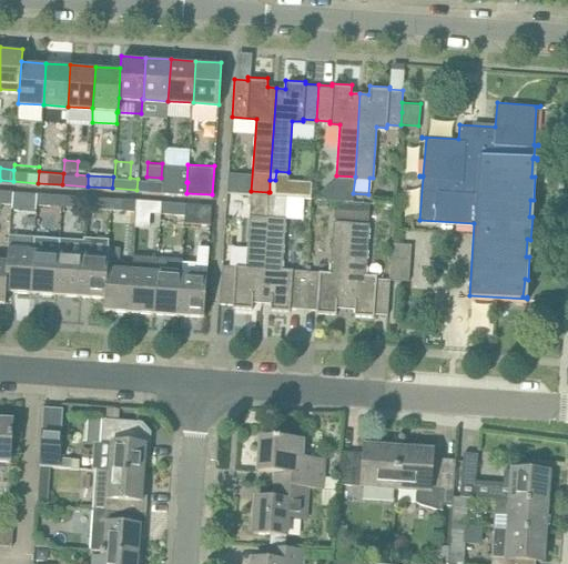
[(162,180),(138,179),(137,190),(162,192),(162,180)]
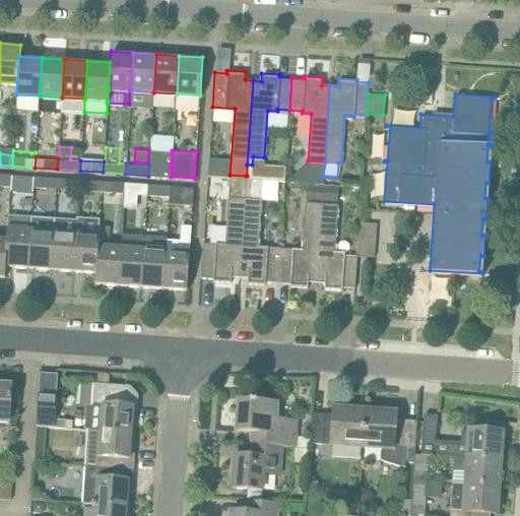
[(148,176),(171,177),(172,167),(171,167),(148,165),(148,176)]
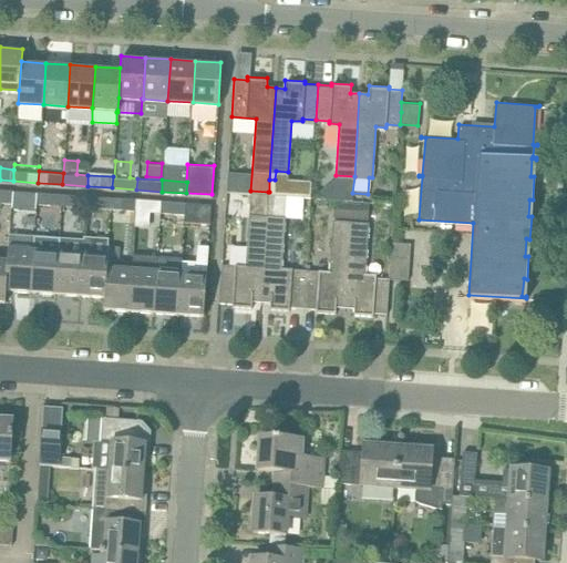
[(23,190),(12,188),(11,203),(21,204),(23,190)]
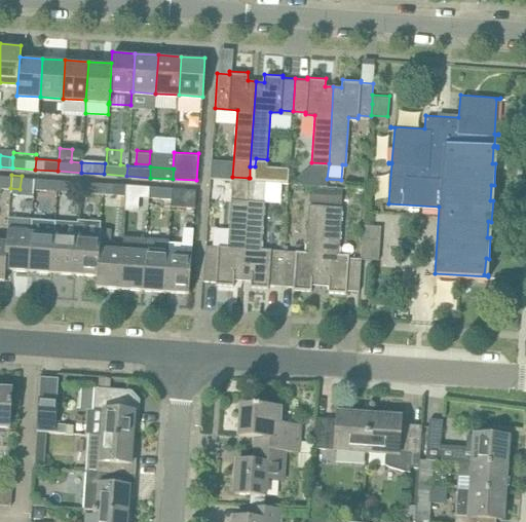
[(47,178),(34,177),(34,187),(46,188),(47,178)]
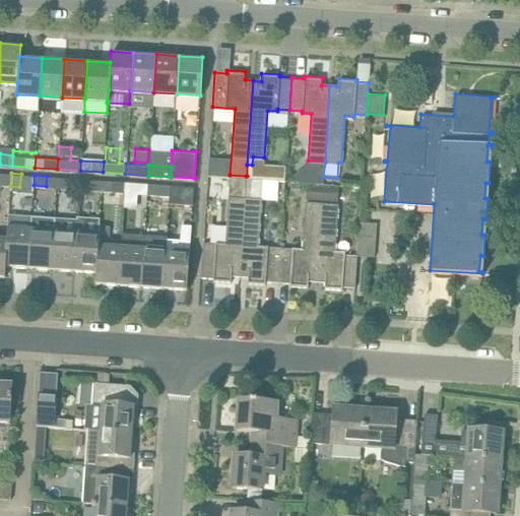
[(246,176),(230,175),(225,242),(203,241),(201,275),(213,276),(213,278),(231,279),(232,271),(240,272),(246,176)]
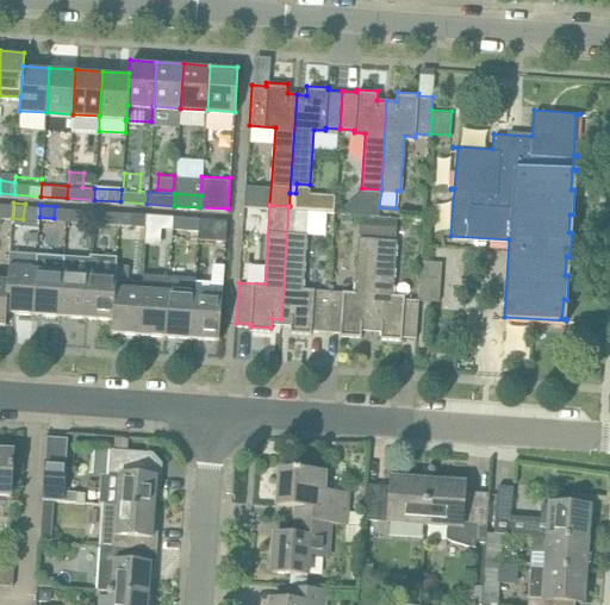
[(311,328),(325,329),(329,288),(303,286),(309,209),(290,206),(288,206),(281,319),(291,319),(290,329),(311,331),(311,328)]
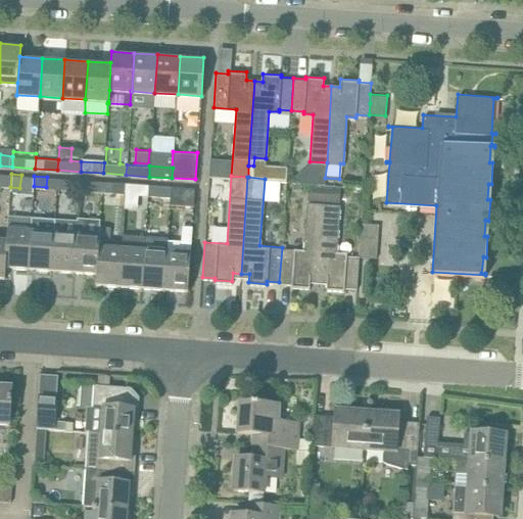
[(65,188),(80,189),(80,179),(66,178),(65,188)]
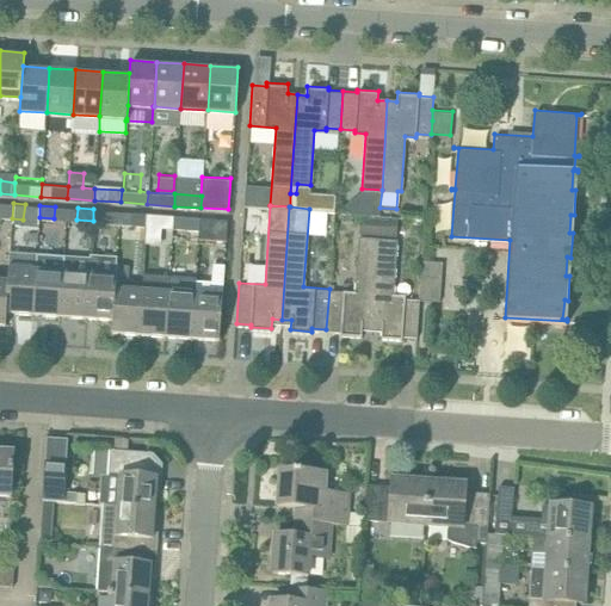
[(93,209),(93,221),(107,222),(109,210),(93,209)]
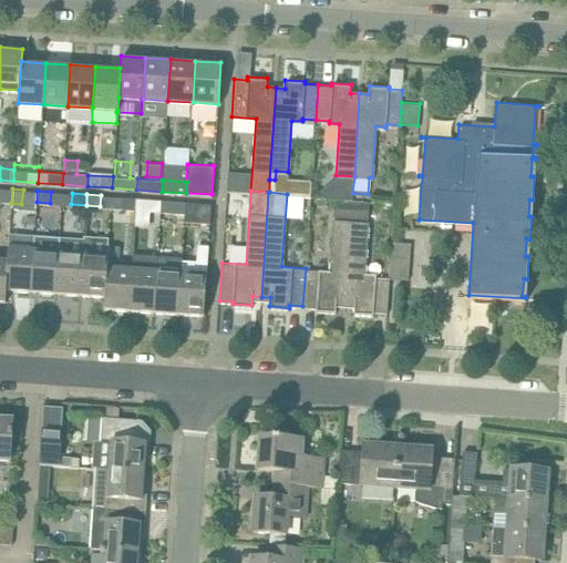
[(135,208),(136,197),(122,196),(122,207),(135,208)]
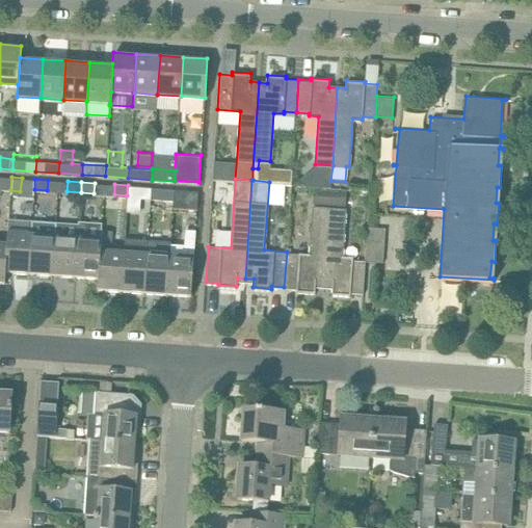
[(128,185),(127,195),(140,196),(141,186),(128,185)]
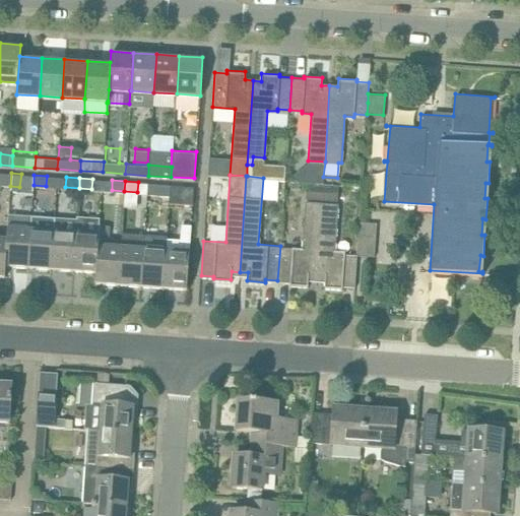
[(305,197),(322,198),(323,184),(306,183),(305,197)]
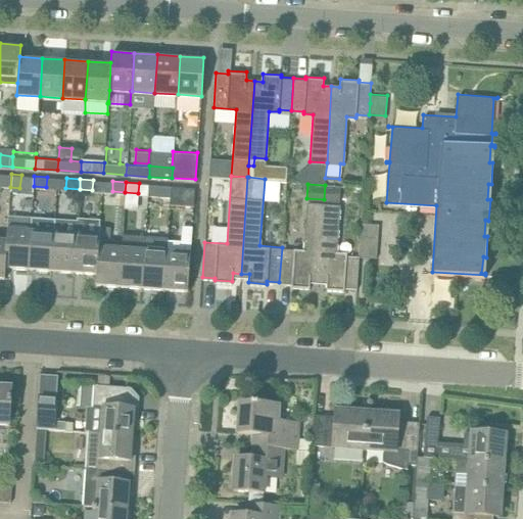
[(171,195),(171,186),(158,185),(157,194),(171,195)]
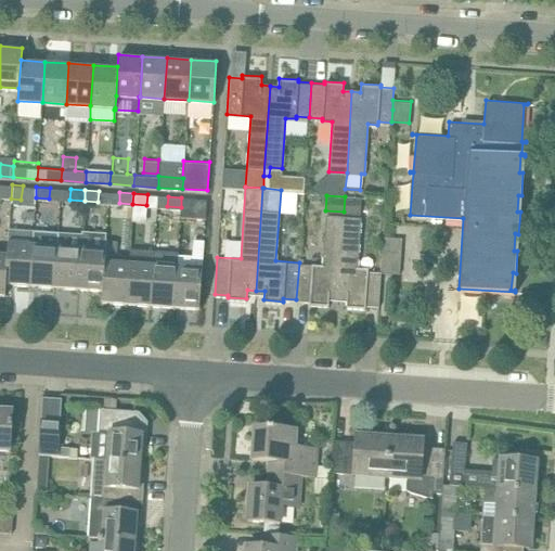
[(362,197),(345,196),(344,212),(360,214),(362,197)]
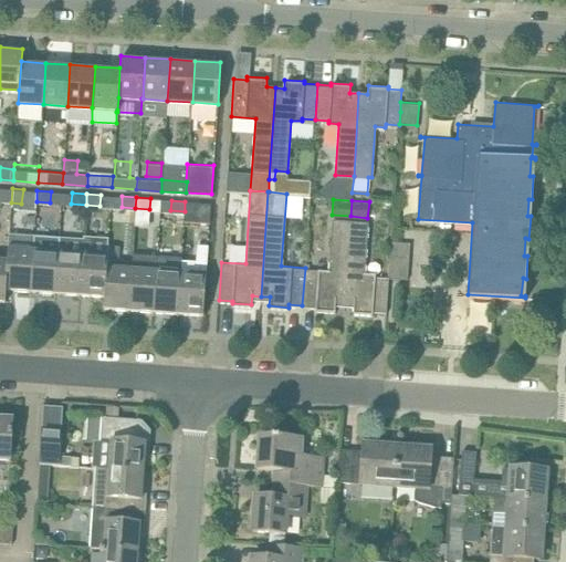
[(185,201),(185,211),(184,219),(209,221),(211,203),(185,201)]
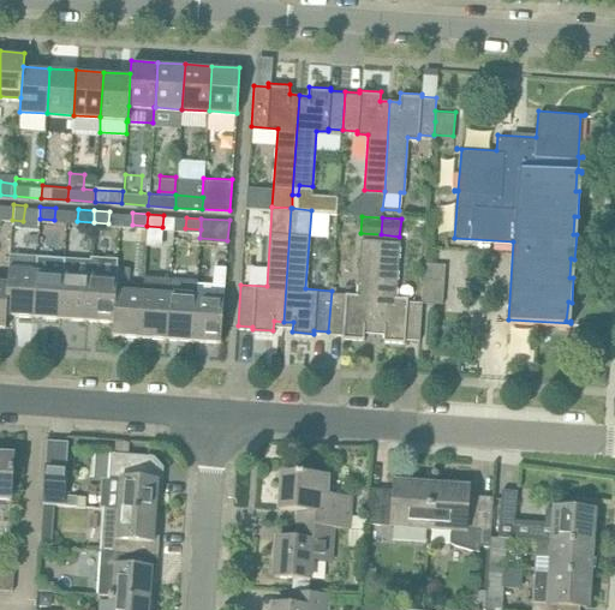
[(364,327),(375,328),(381,238),(360,237),(357,292),(332,291),(328,332),(342,333),(342,335),(364,336),(364,327)]
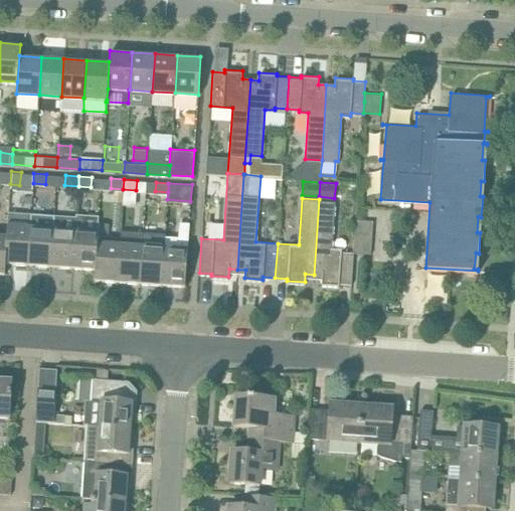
[(335,200),(319,199),(314,275),(322,276),(321,284),(339,285),(339,282),(351,283),(353,250),(341,250),(341,247),(332,246),(335,200)]
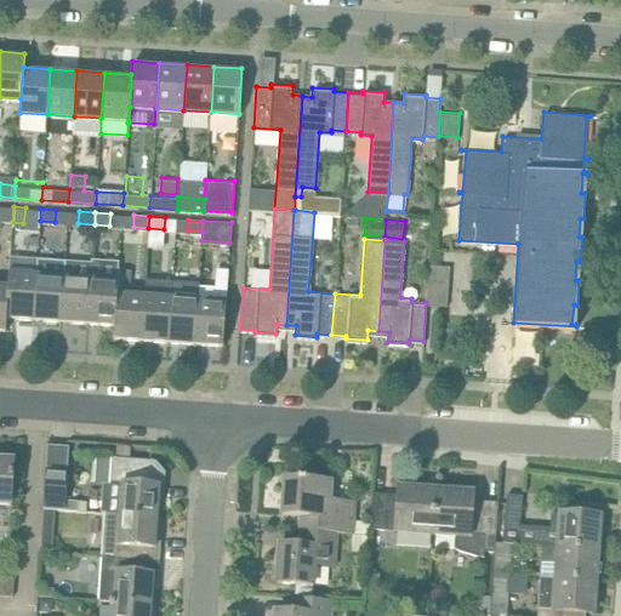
[(7,283),(6,315),(33,317),(38,256),(10,254),(9,269),(7,283)]
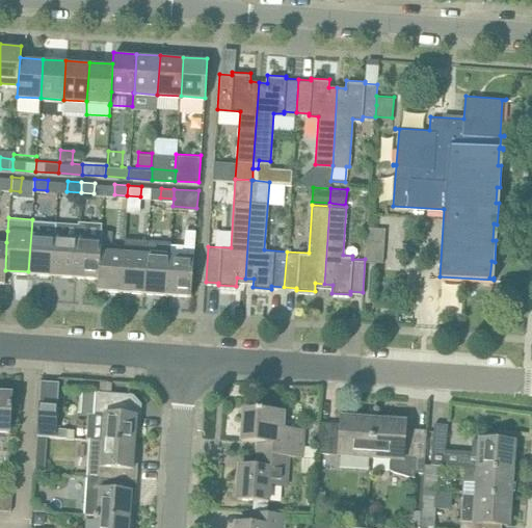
[(55,220),(32,219),(28,271),(52,273),(55,220)]
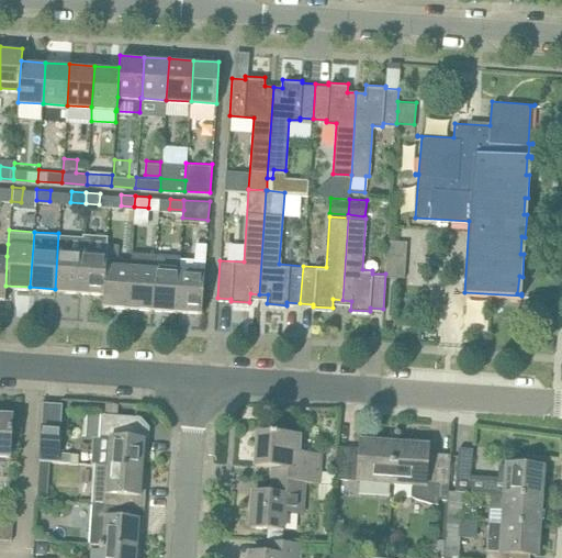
[(79,290),(103,292),(105,263),(107,263),(108,250),(105,250),(107,233),(83,232),(83,234),(79,290)]
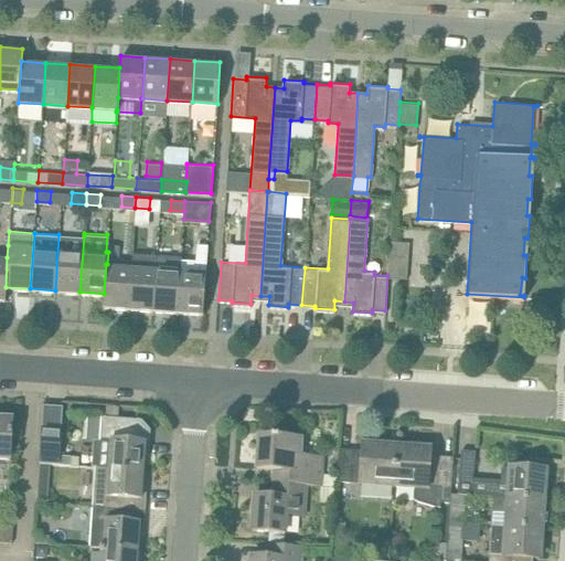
[(84,235),(59,234),(55,290),(80,292),(84,235)]
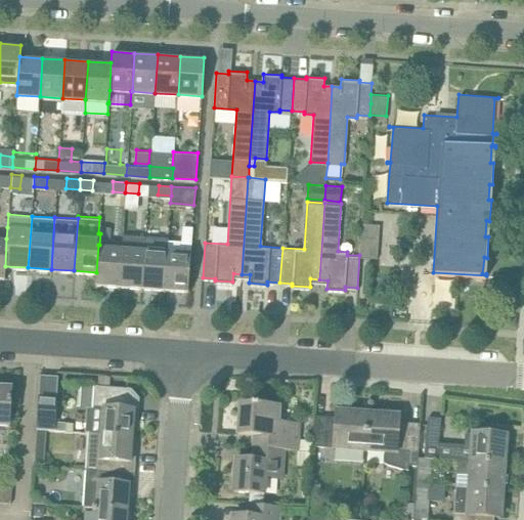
[(380,252),(381,221),(365,221),(363,252),(380,252)]
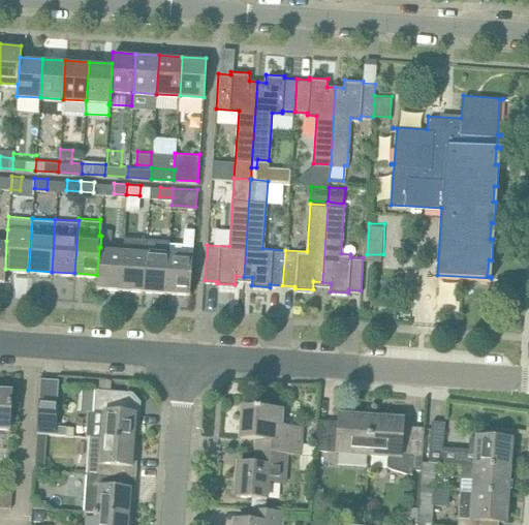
[(183,242),(169,241),(166,291),(190,292),(194,227),(184,226),(183,242)]
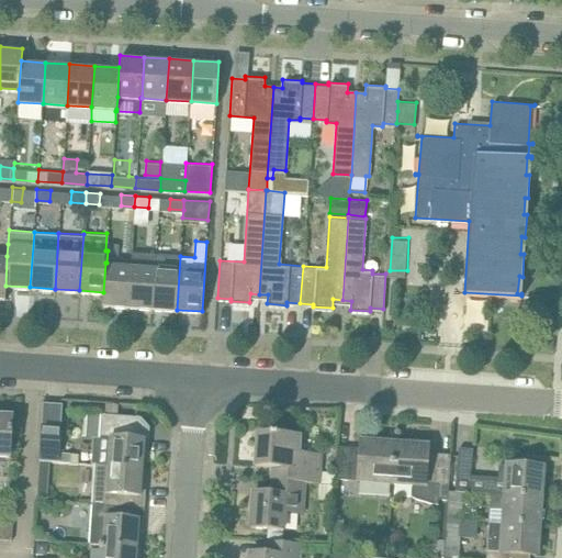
[(131,265),(127,307),(153,308),(155,266),(156,252),(132,249),(131,265)]
